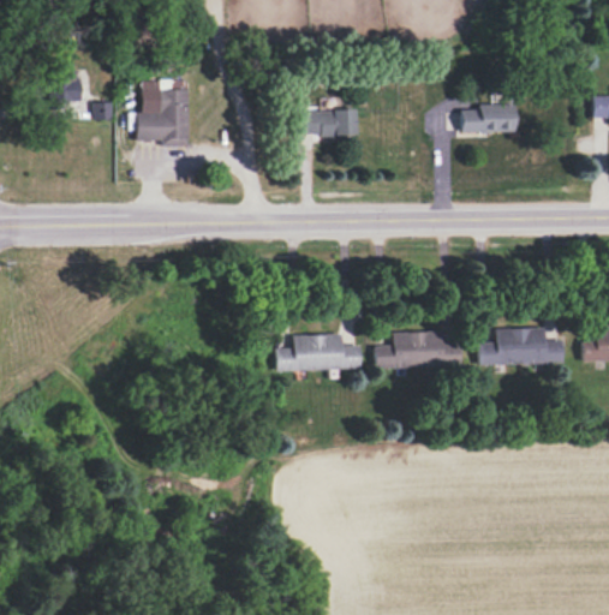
[(82,101),(82,71),(60,71),(60,101),(82,101)]
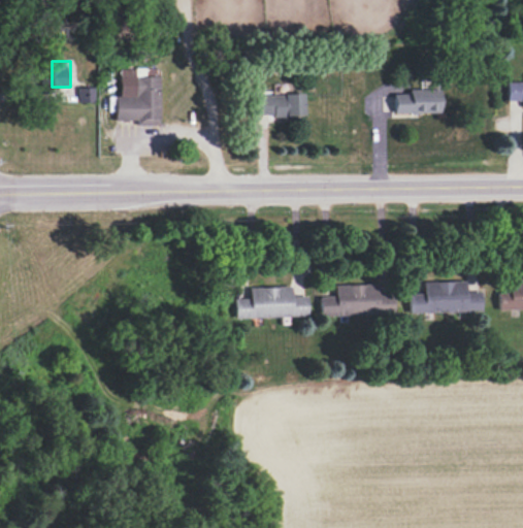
[(164,76),(149,76),(149,69),(124,69),(124,97),(118,97),(119,121),(141,121),(141,125),(164,125),(164,76)]
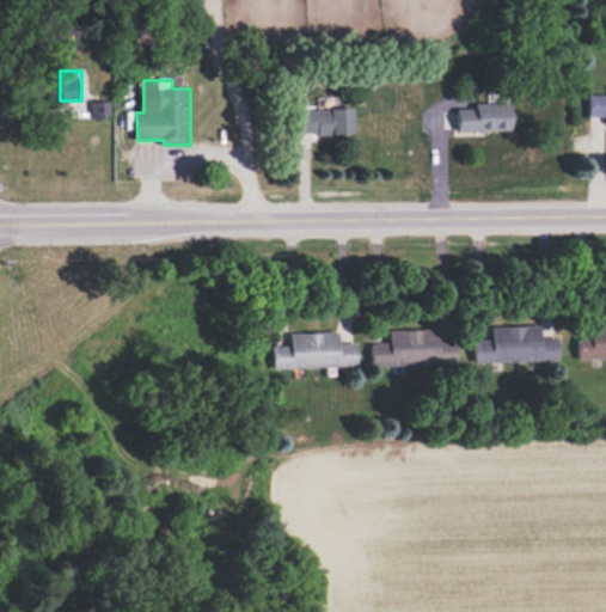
[(605,95),(591,96),(592,117),(605,117),(605,95)]
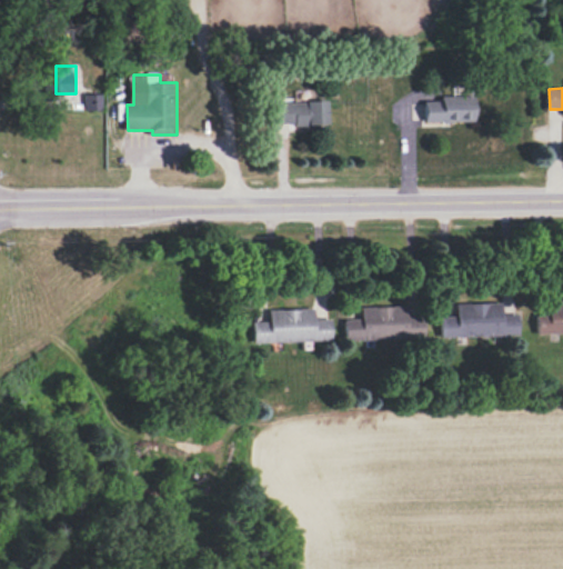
[(106,95),(88,95),(88,110),(106,110),(106,95)]
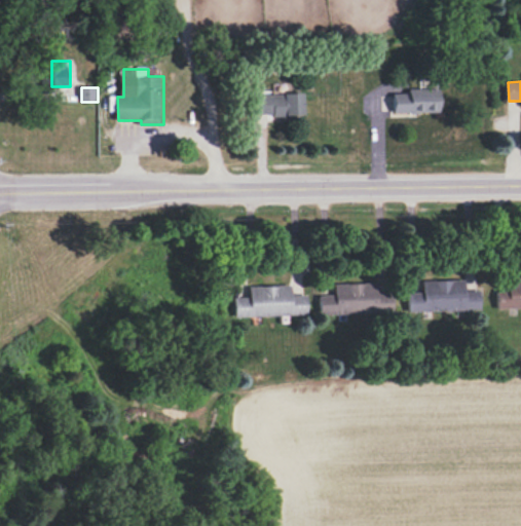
[(442,88),(411,89),(411,94),(396,94),(396,113),(442,113),(442,88)]
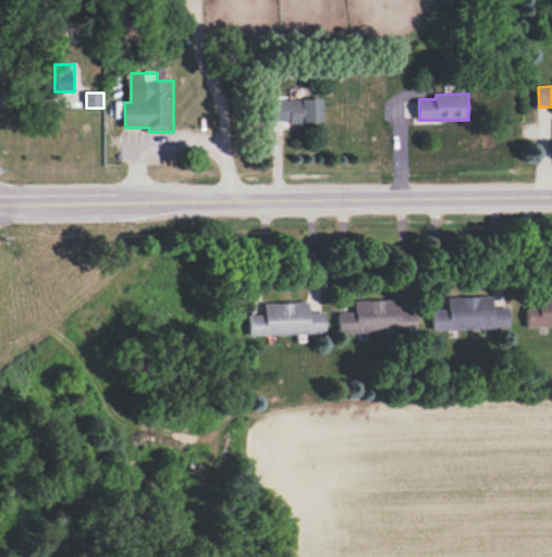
[(324,122),(324,100),(272,100),(272,123),(324,122)]
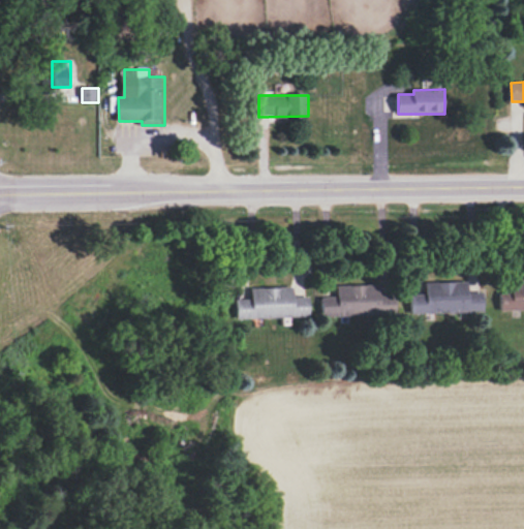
[(523,279),(513,280),(513,291),(501,291),(502,311),(523,310),(523,279)]
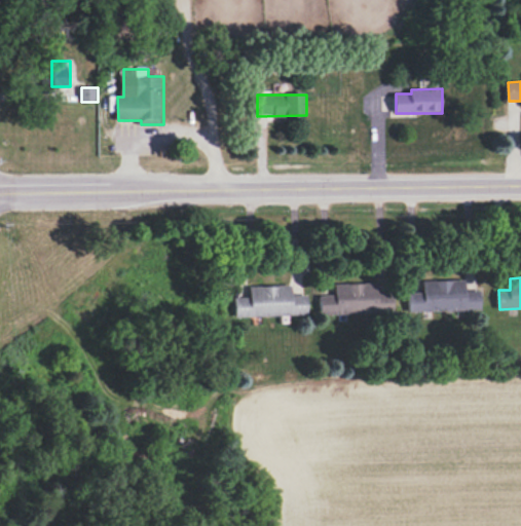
[(411,311),(483,309),(483,291),(468,291),(468,280),(424,282),(424,292),(410,293),(411,311)]
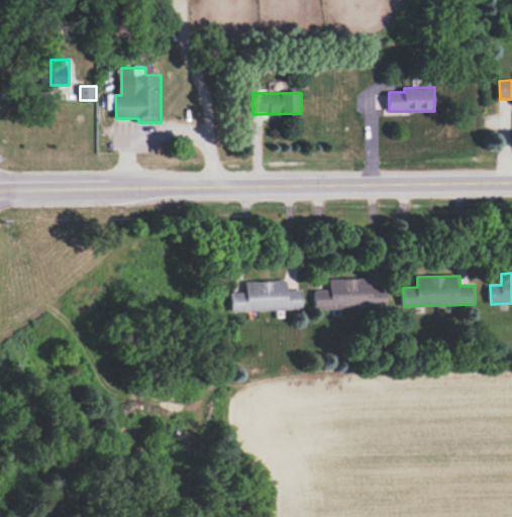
[(317,309),(390,307),(389,288),(373,289),(373,278),(331,279),(331,290),(316,291),(317,309)]
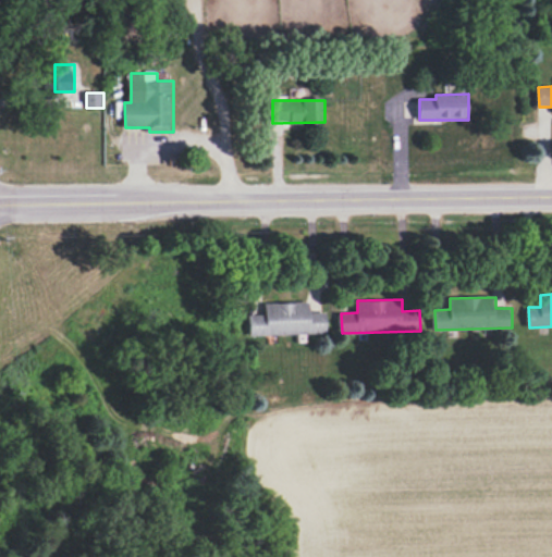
[(266,304),(267,314),(249,316),(249,335),(328,334),(328,312),(311,312),(310,302),(266,304)]
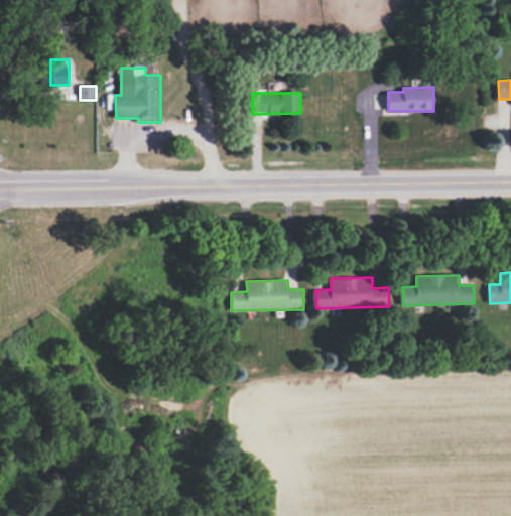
All buildings are outlined.
